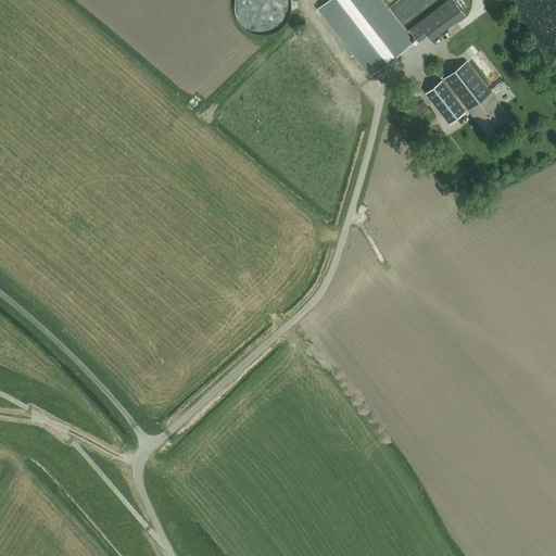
[(413,42),(379,0),(328,0),(318,9),(370,76),(413,42)]
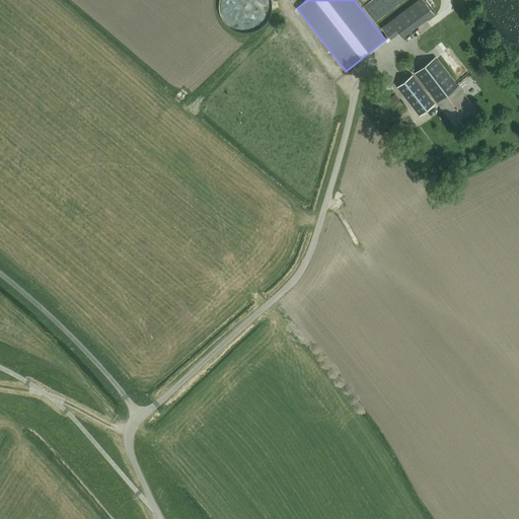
[(434,14),(423,0),(418,0),(389,22),(401,39),(434,14)]
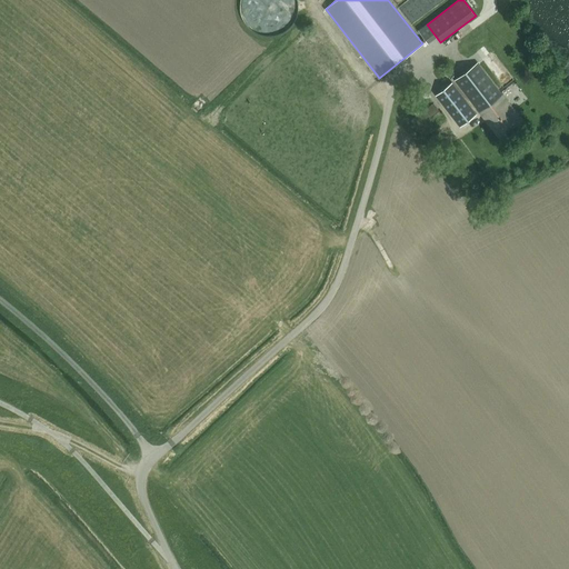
[(522,121),(477,62),(453,80),(499,139),(522,121)]
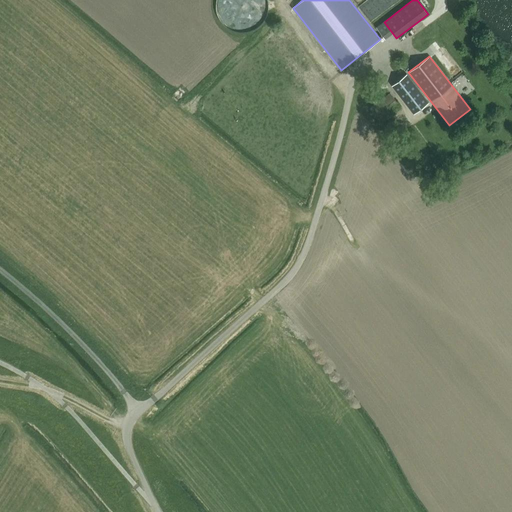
[(414,114),(427,103),(405,74),(391,85),(414,114)]
